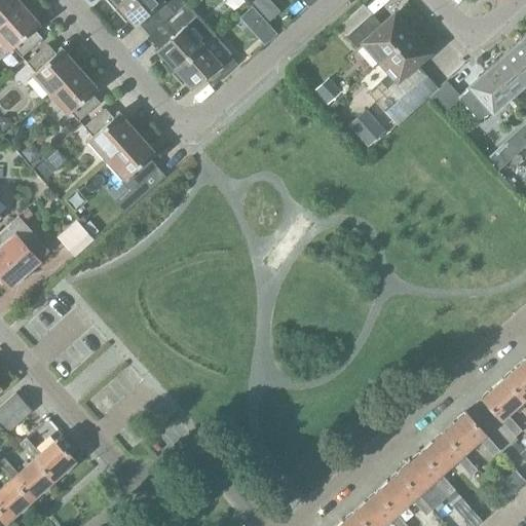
[(0,0),(0,23),(21,5),(14,0),(0,0)]
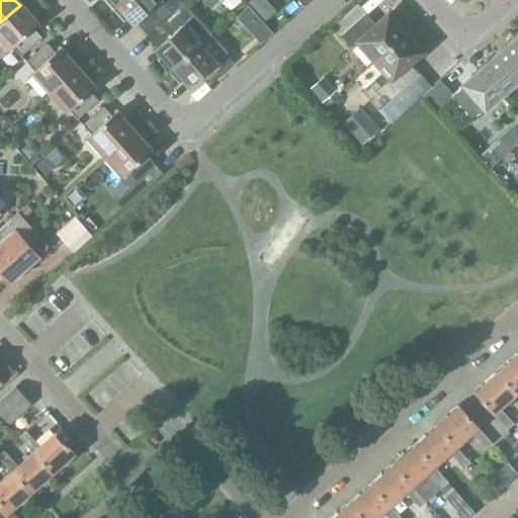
[(102,0),(112,11),(123,0),(102,0)]
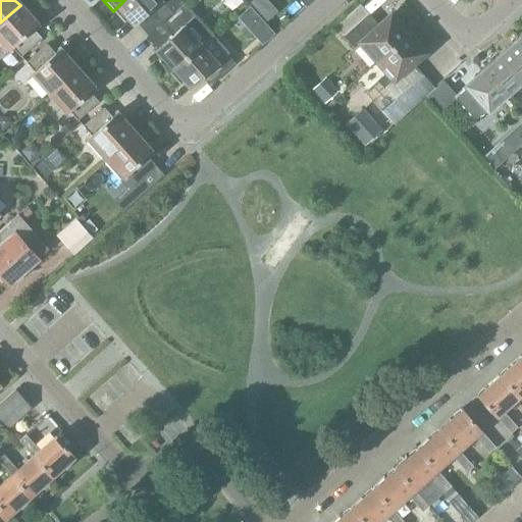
[(161,24),(184,4),(179,0),(124,0),(113,11),(123,22),(127,19),(134,27),(150,12),(161,24)]
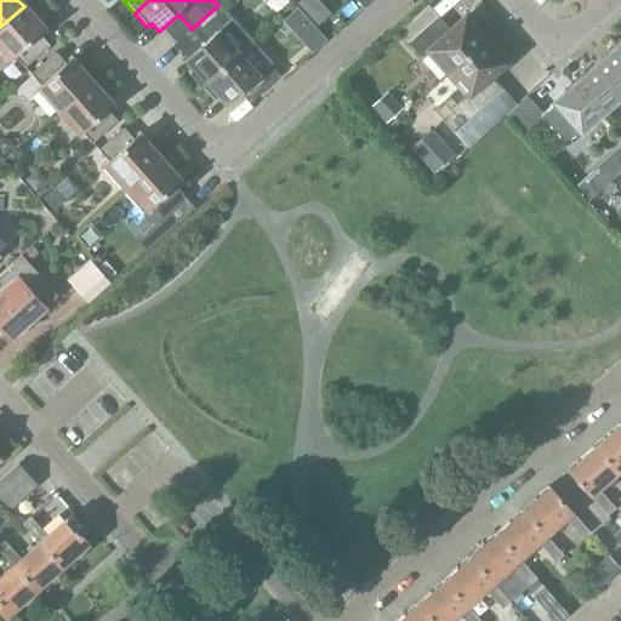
[(330,15),(317,0),(302,0),(297,5),(317,27),(330,15)]
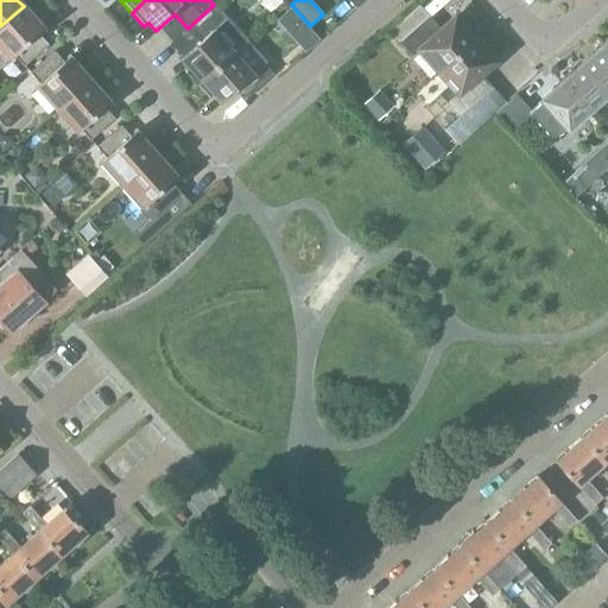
[(214,5),(188,29),(201,43),(182,59),(189,68),(185,73),(197,86),(234,52),(222,39),(233,30),(226,21),(227,19),(214,5)]
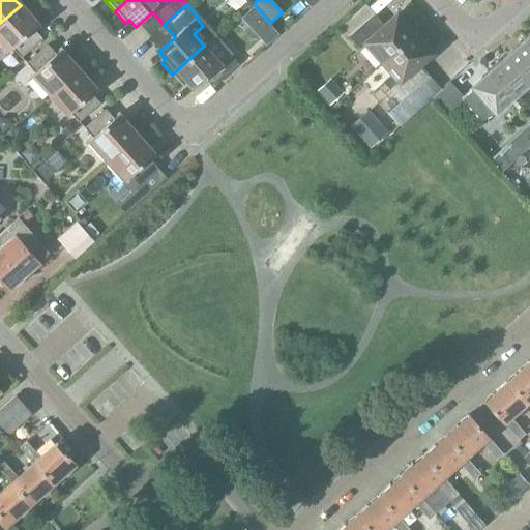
[(34,21),(21,5),(0,23),(0,46),(6,54),(12,49),(21,58),(41,39),(33,30),(38,26),(34,21)]
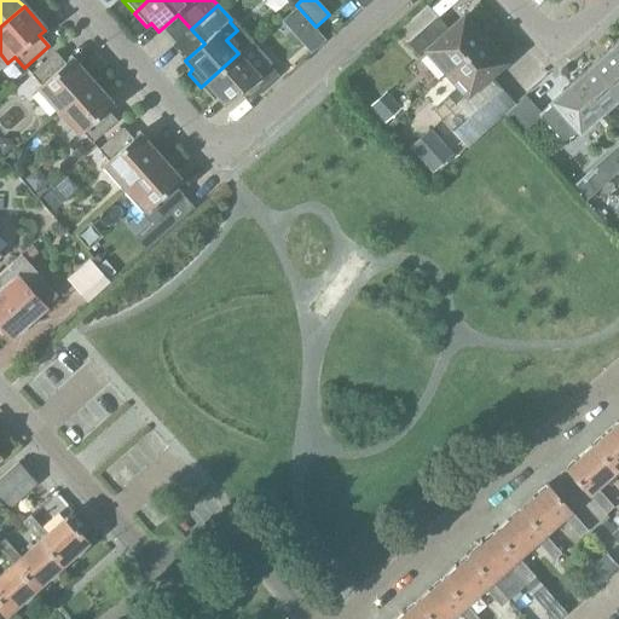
[(398,33),(408,44),(431,23),(438,17),(428,6),(398,33)]
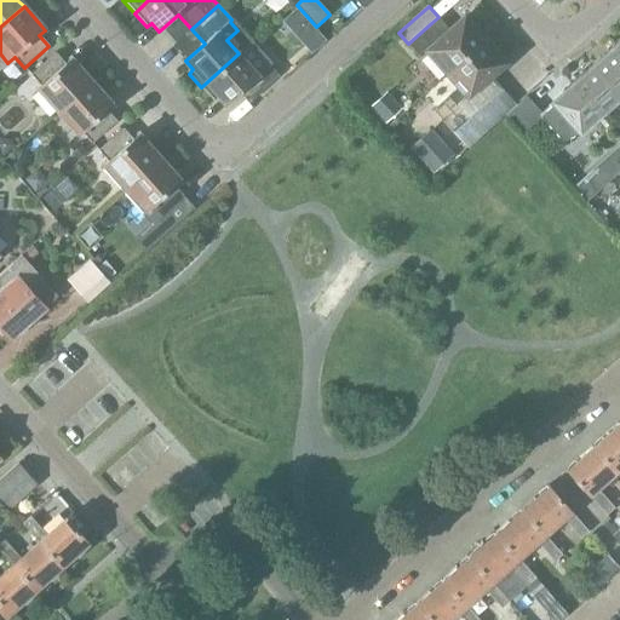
[(447,74),(486,40),(465,17),(443,36),(431,23),(408,44),(422,57),(428,52),(447,74)]
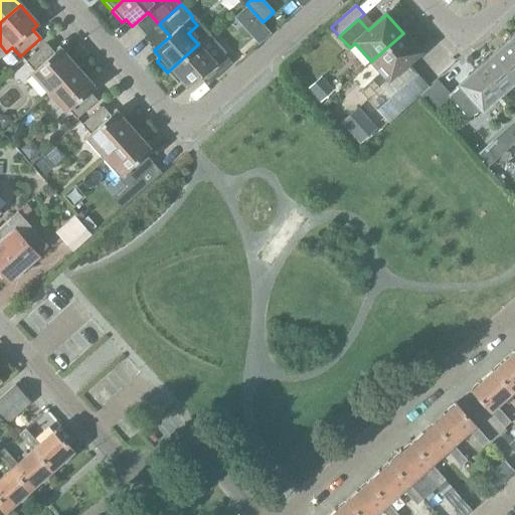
[(419,52),(403,33),(371,61),(381,72),(372,80),(389,100),(377,111),(388,124),(423,93),(402,68),(419,52)]
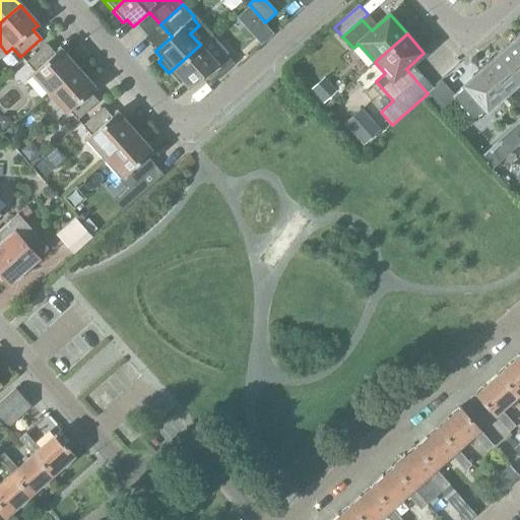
[(497,57),(519,82),(519,81),(519,49),(513,42),(497,57)]
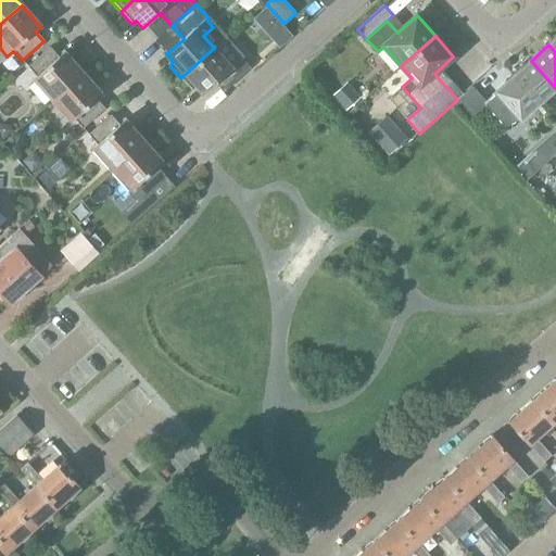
[(34,78),(53,100),(83,74),(63,53),(59,58),(50,48),(27,67),(36,77),(34,78)]
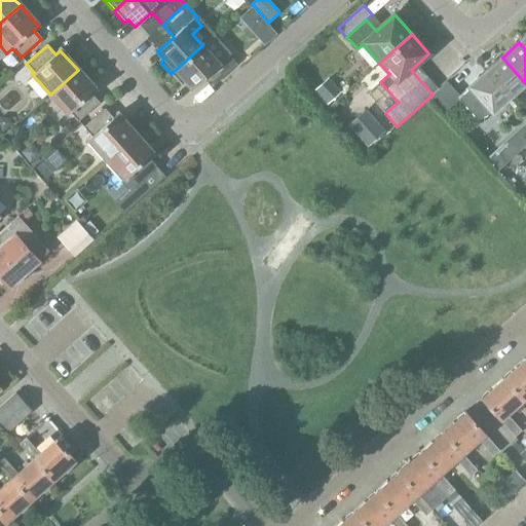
[(202,45),(171,74),(181,86),(185,83),(191,90),(208,75),(216,84),(236,66),(222,48),(213,57),(202,45)]
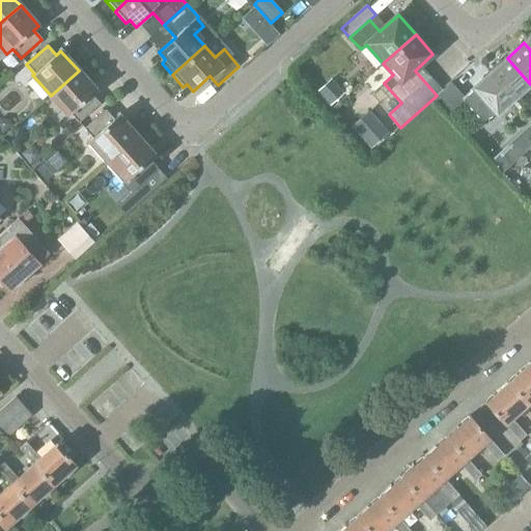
[(530,84),(507,58),(491,73),(514,99),(530,84)]
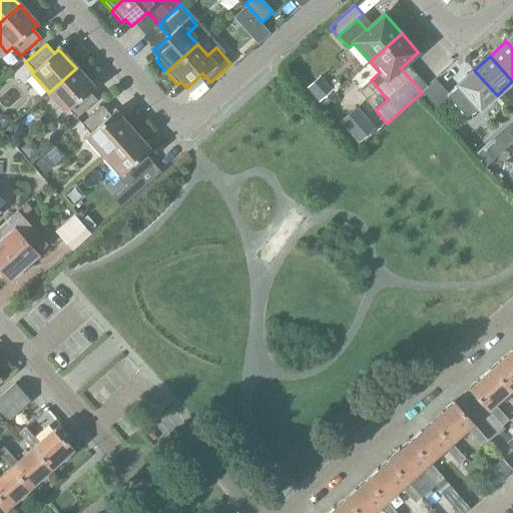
[(89,82),(76,68),(49,92),(66,111),(68,109),(76,118),(96,100),(88,91),(93,87),(89,82)]
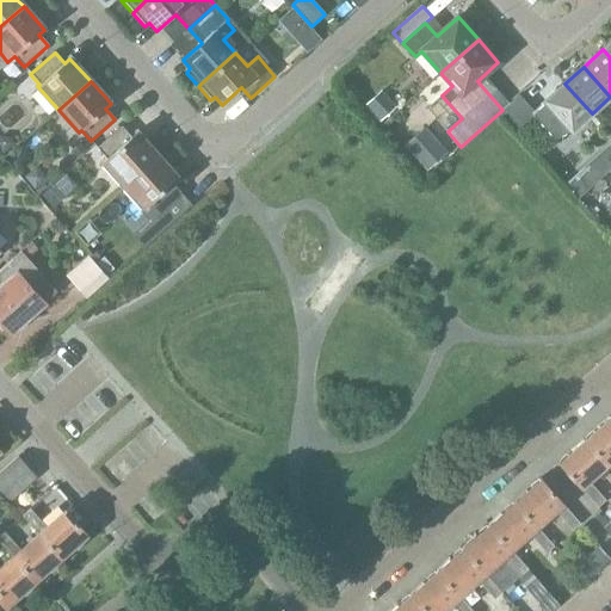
[(554,139),(571,130),(572,131),(592,113),(565,84),(531,113),(554,139)]
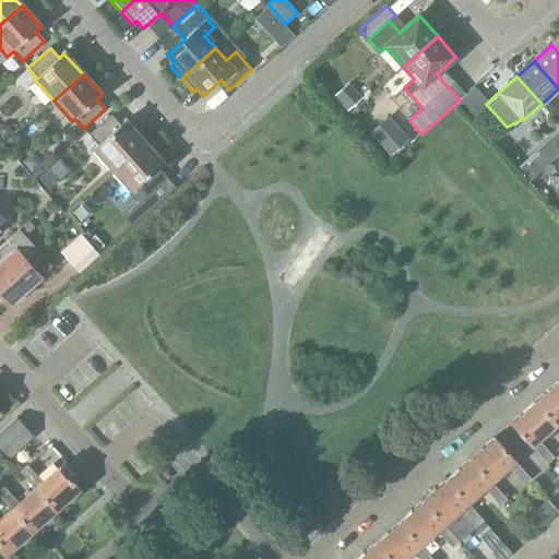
[(92,151),(110,173),(144,142),(125,121),(120,126),(111,116),(88,135),(97,145),(92,151)]
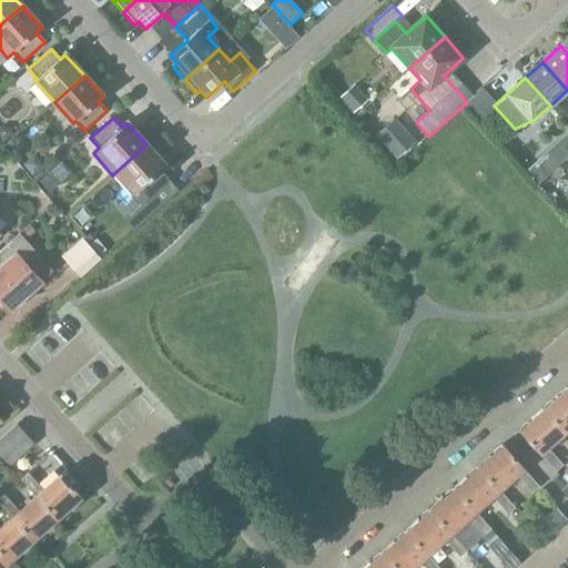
[(161,161),(146,144),(112,175),(131,196),(138,191),(155,211),(179,191),(160,171),(165,166),(161,161)]
